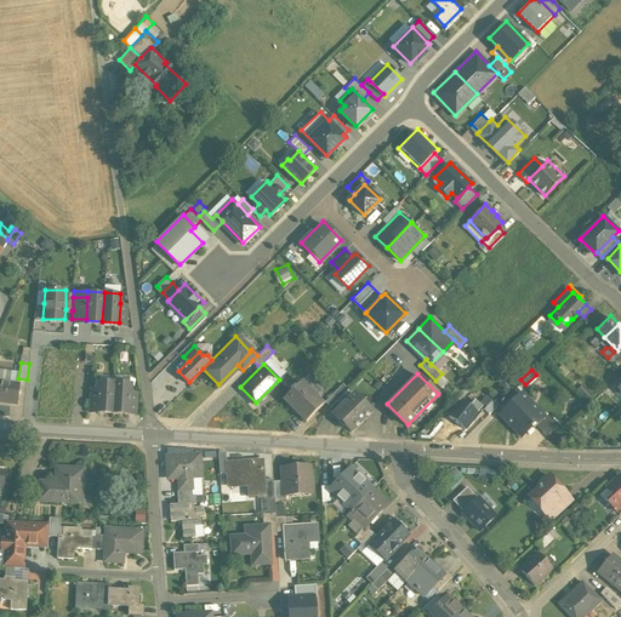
[(21,381),(0,377),(0,398),(18,400),(21,381)]
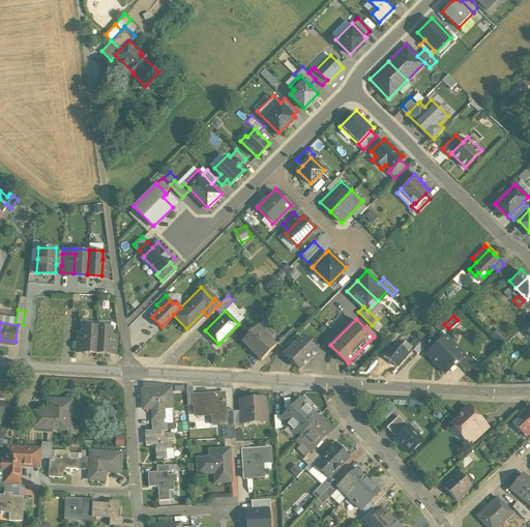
[(257,324),(242,339),(261,358),(275,343),(257,324)]
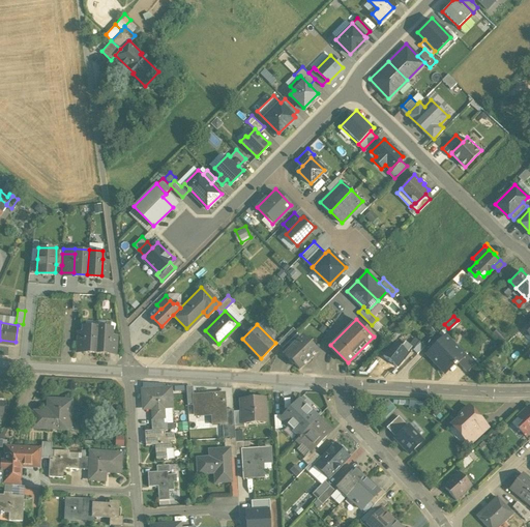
[(97,325),(84,325),(84,331),(83,349),(83,350),(96,351),(97,325)]
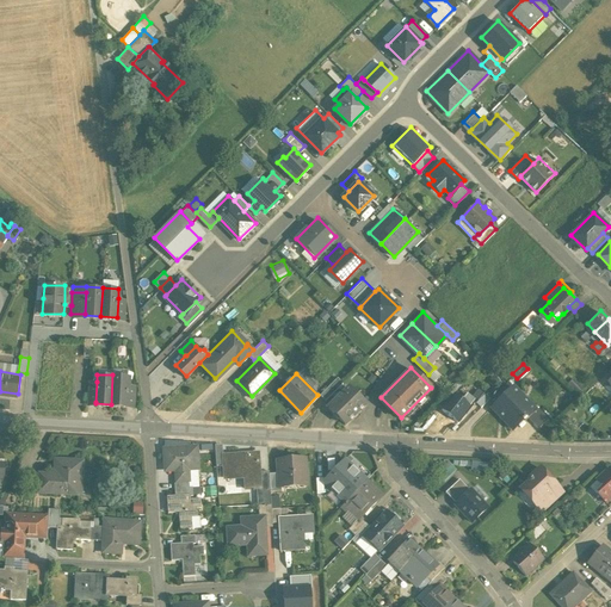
[(129,376),(112,375),(111,404),(127,404),(127,403),(128,385),(129,376)]
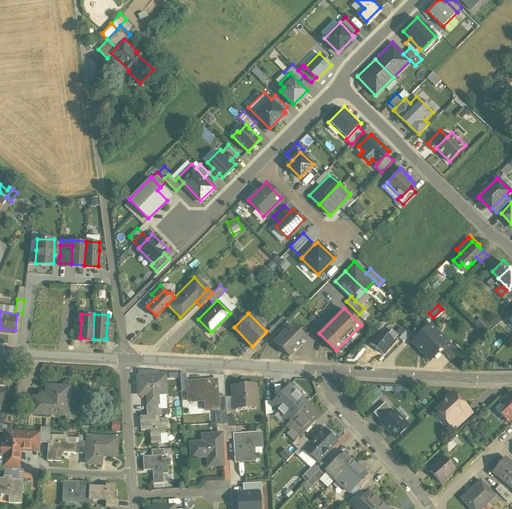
[(283,315),(278,319),(282,324),(287,319),(283,315)]
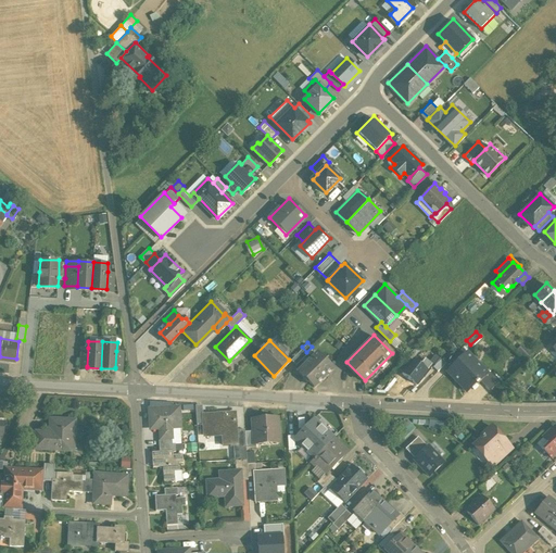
[(302,347),(291,357),(295,363),(306,352),(302,347)]
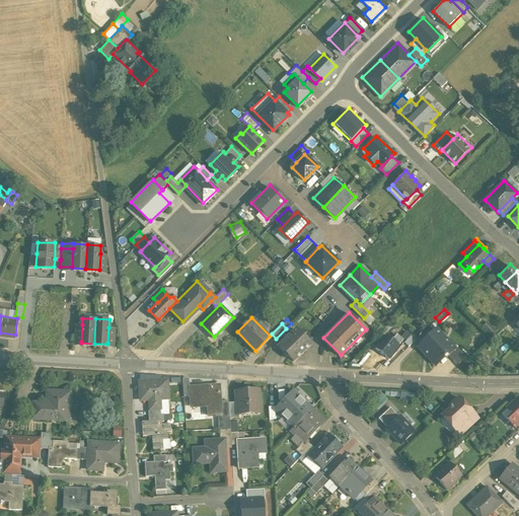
[(440,334),(434,326),(416,344),(435,364),(443,357),(443,358),(447,354),(454,348),(443,336),(445,334),(442,332),(440,334)]
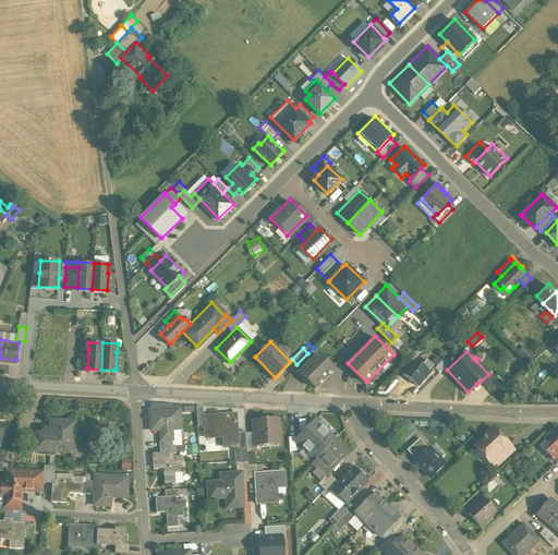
[(318,352),(300,371),(315,387),(334,368),(318,352)]
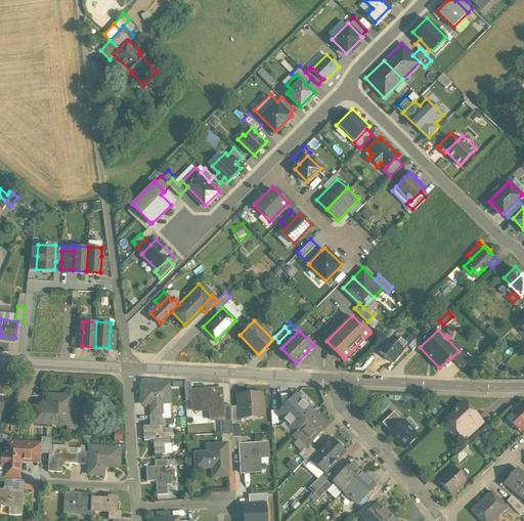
[(415,336),(407,344),(411,348),(420,341),(415,336)]
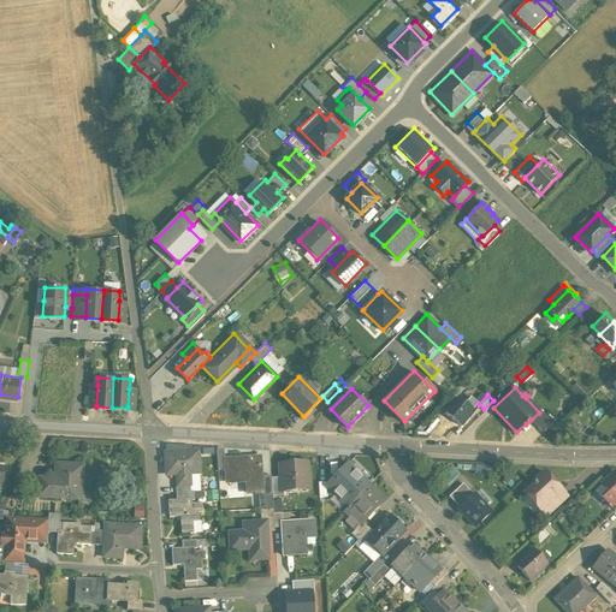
[(465,403),(457,397),(444,411),(458,423),(472,408),(465,403)]
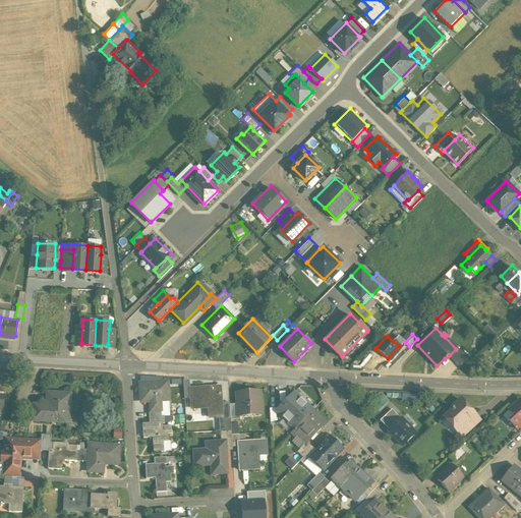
[(402,340),(397,336),(393,341),(399,345),(402,340)]
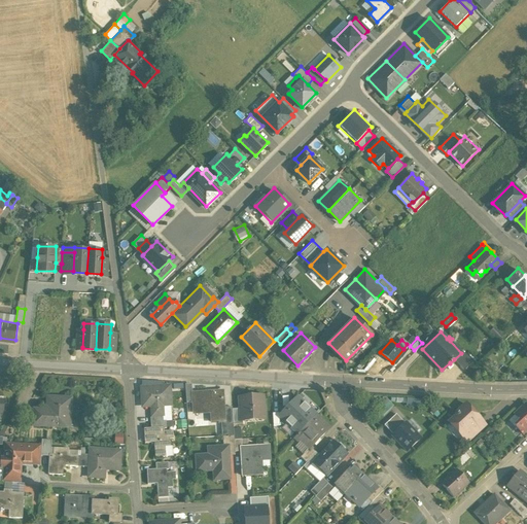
[(471,360),(463,351),(461,353),(454,359),(462,369),(471,360)]
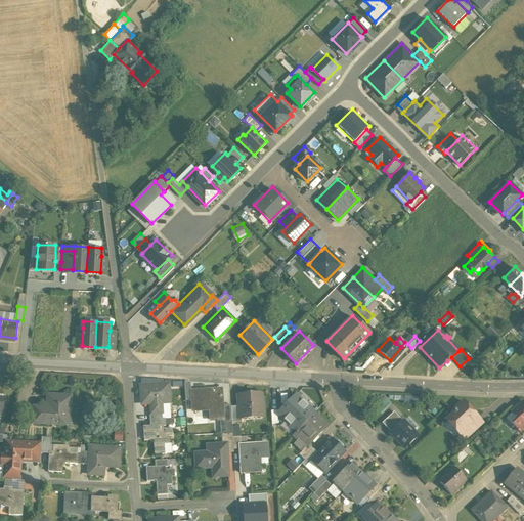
[(160,382),(141,383),(141,397),(150,396),(151,410),(151,411),(162,410),(162,401),(167,400),(166,393),(169,393),(169,386),(161,386),(160,382)]
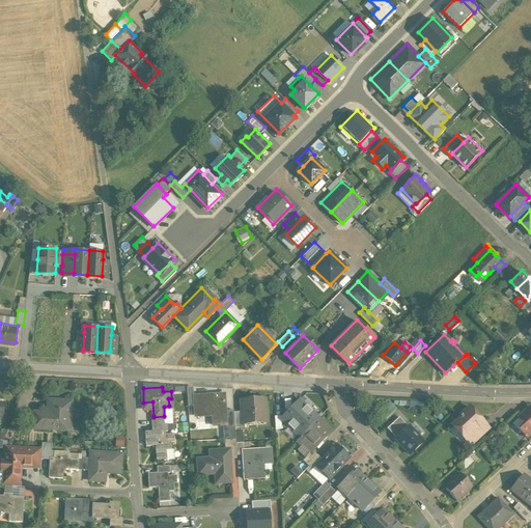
[(224,392),(193,394),(195,411),(213,410),(214,423),(225,422),(226,422),(225,409),(224,392)]
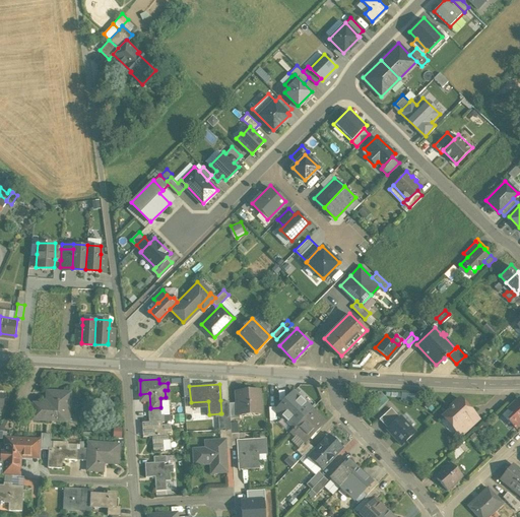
[(259,389),(237,390),(237,401),(238,408),(239,408),(239,412),(260,411),(259,389)]
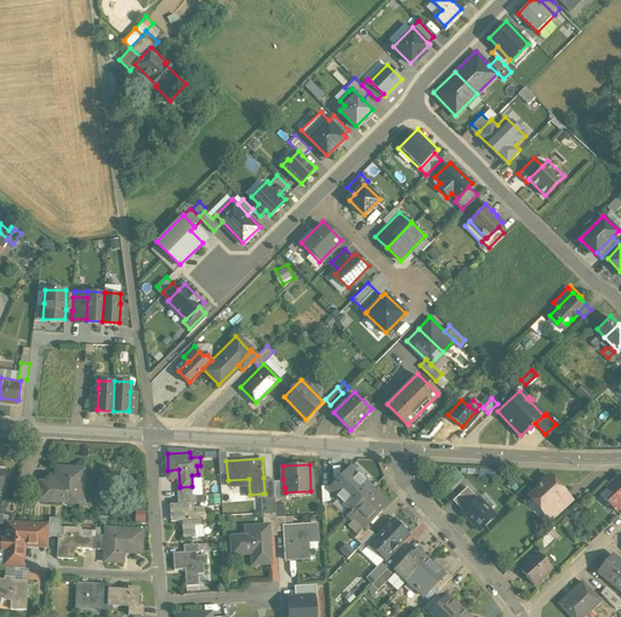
[(56,481),(40,480),(39,498),(66,500),(67,500),(68,500),(81,491),(81,490),(83,467),(56,466),(56,481)]
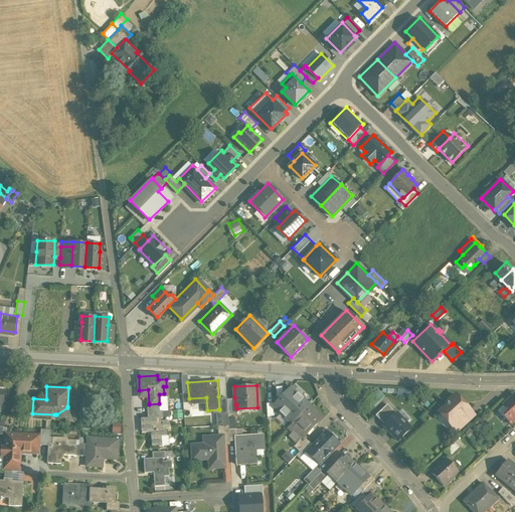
[(290,386),(282,395),(300,412),(309,403),(290,386)]
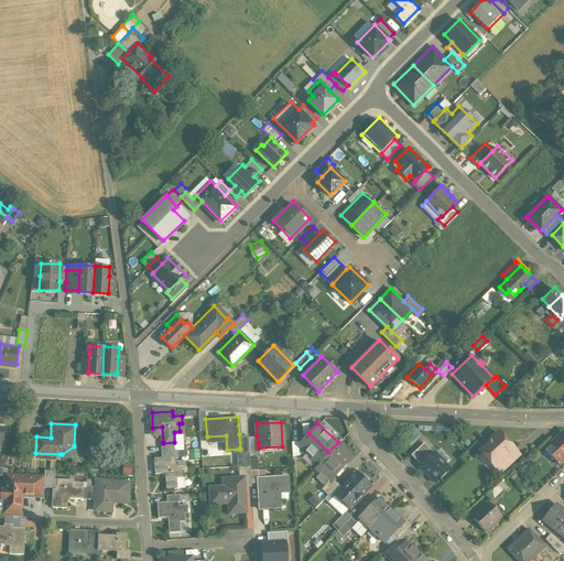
[(513,448),(498,431),(487,441),(488,443),(480,450),(494,465),(513,448)]
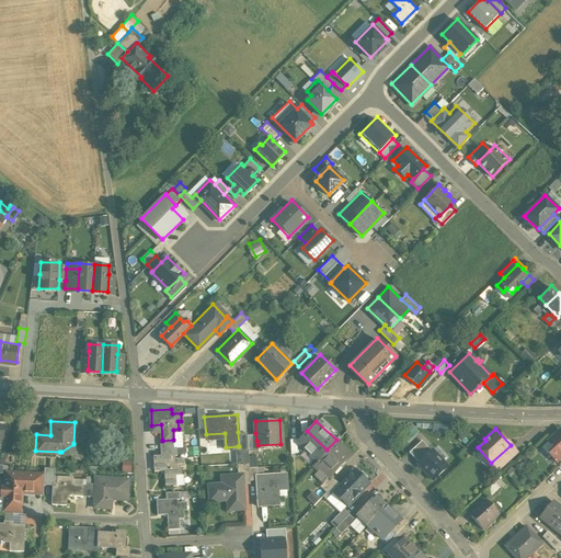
[(560,429),(559,430),(548,440),(554,445),(549,451),(557,459),(560,455),(560,429)]
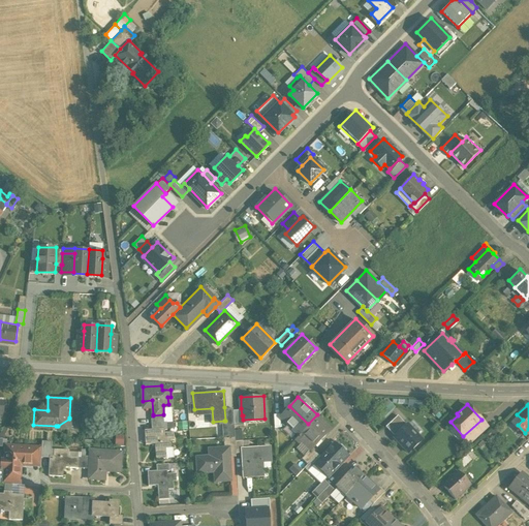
[(232,406),(224,407),(225,421),(224,421),(224,425),(234,424),(232,408),(232,406)]
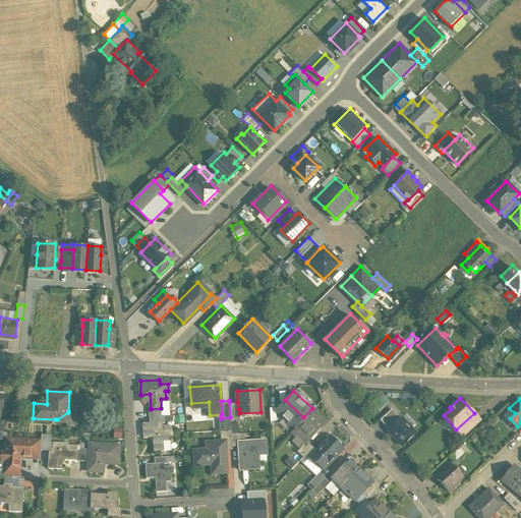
[(294,426),(303,417),(285,400),(276,409),(294,426)]
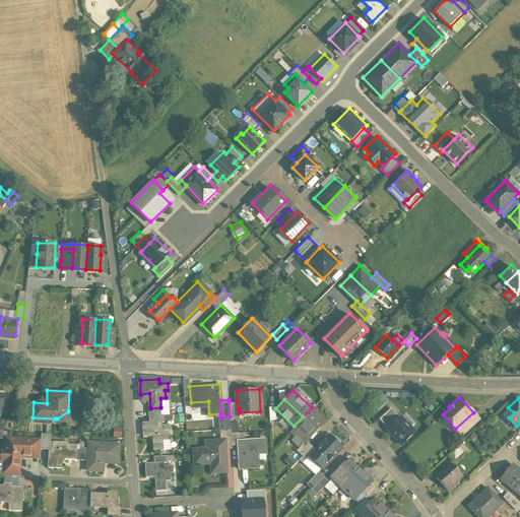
[(237,401),(229,401),(230,416),(239,415),(239,412),(239,408),(238,408),(237,401)]
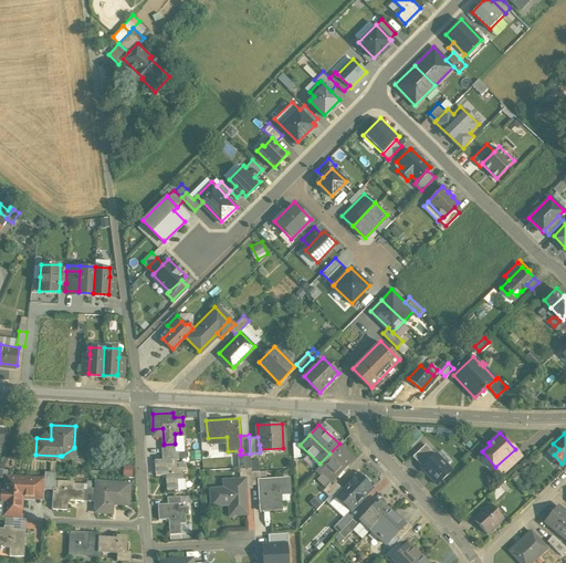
[(426,442),(413,454),(422,464),(435,452),(426,442)]
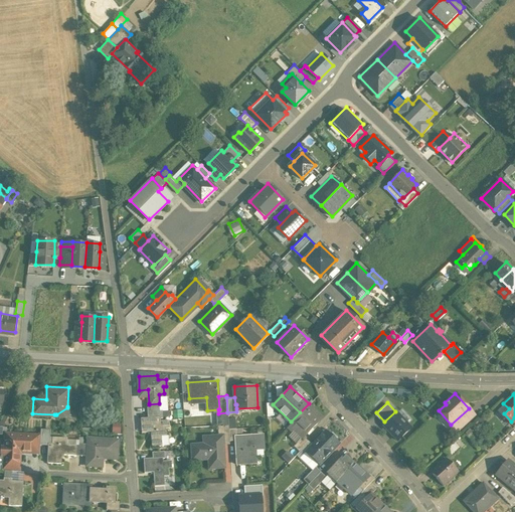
[(291,421),(290,423),(302,436),(303,436),(322,415),(309,403),(300,412),(291,421)]
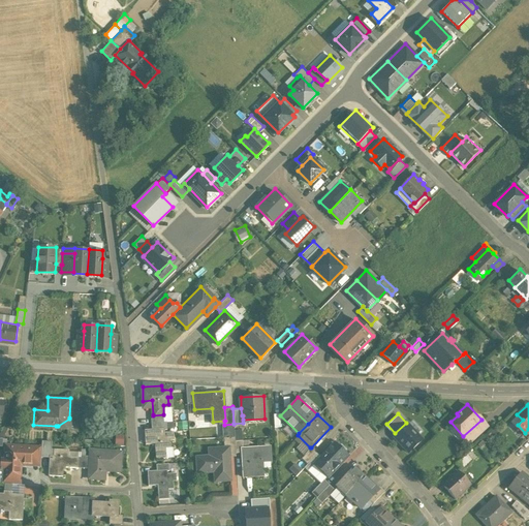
[(481,420),(463,436),(469,441),(487,425),(481,420)]
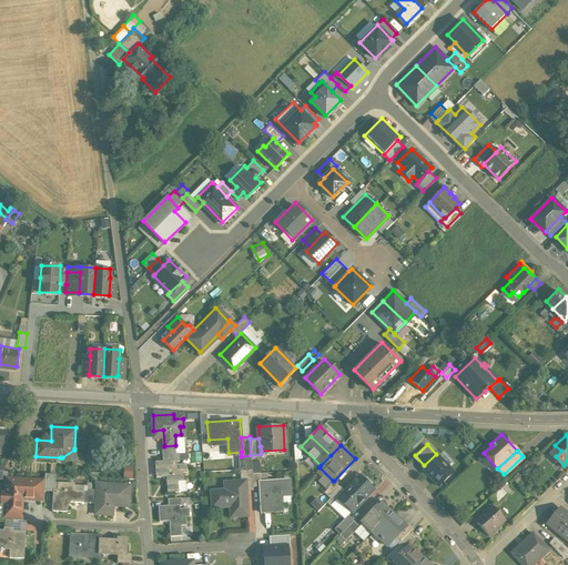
[(424,465),(424,466),(439,483),(454,470),(438,453),(436,454),(424,465)]
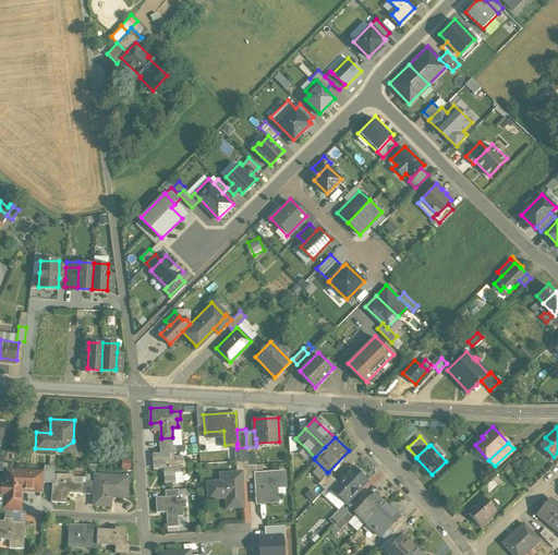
[(160,451),(153,453),(154,467),(164,466),(165,482),(176,481),(174,471),(180,470),(180,461),(183,461),(182,455),(173,456),(173,450),(160,451)]
